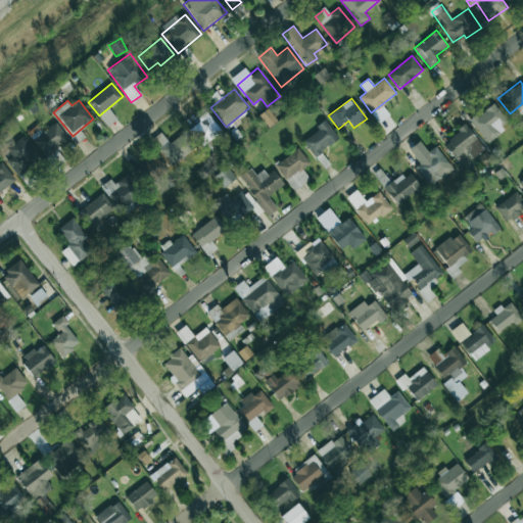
[(510,123),(492,103),(471,121),(487,141),(510,123)]
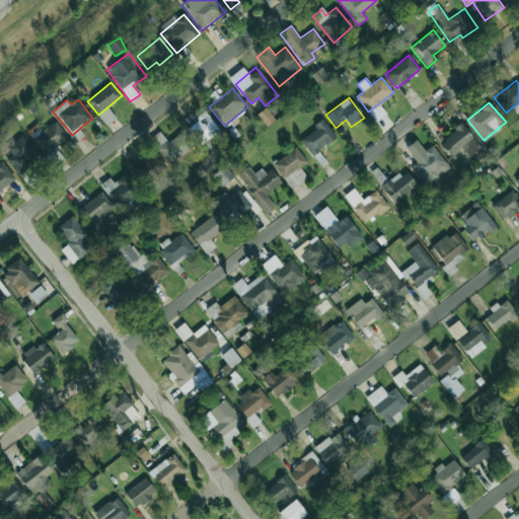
[(258,113),(265,126),(273,122),(267,108),(258,113)]
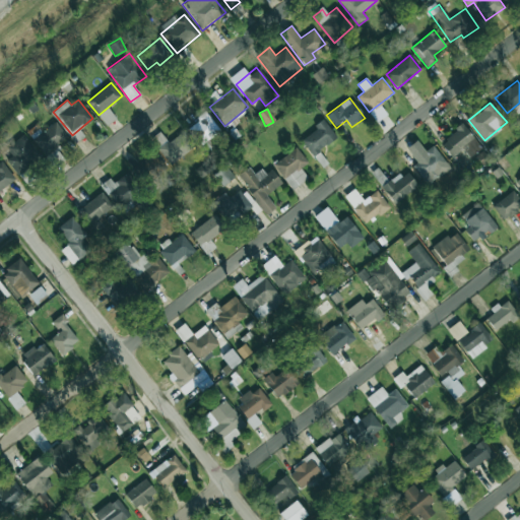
[(220,130),(206,112),(186,128),(201,146),(220,130)]
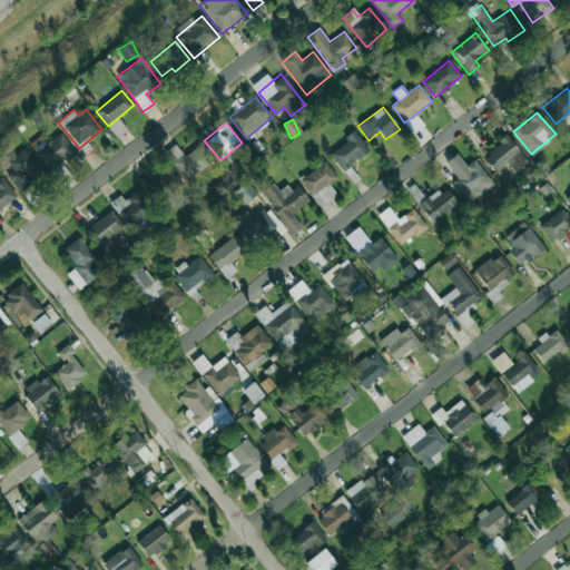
[(35,150),(49,170),(75,151),(60,131),(35,150)]
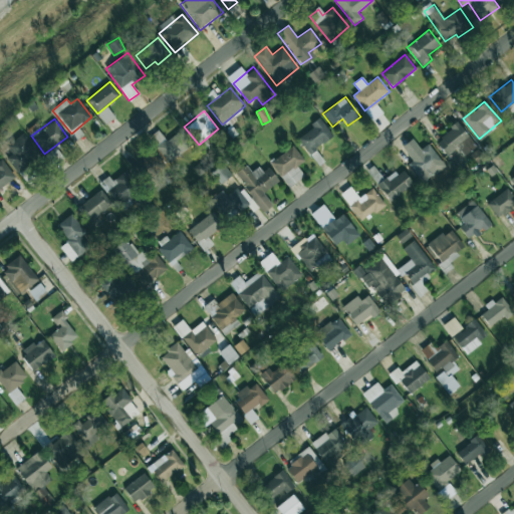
[(309,155),(333,135),(320,119),(296,139),(309,155)]
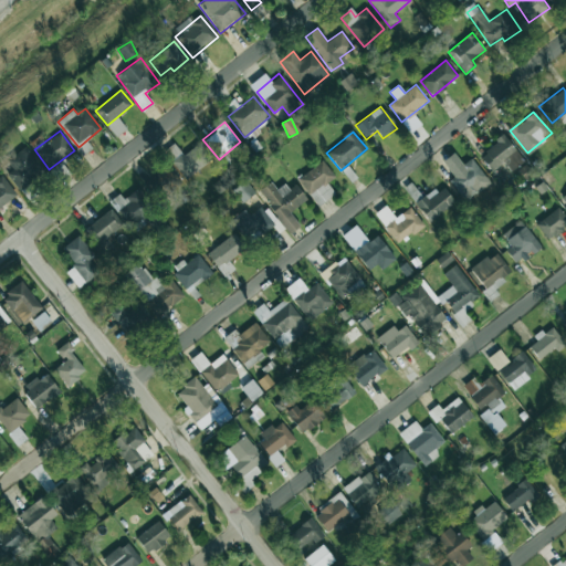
[(492,171),(503,163),(512,171),(524,160),(504,135),(479,155),(492,171)]
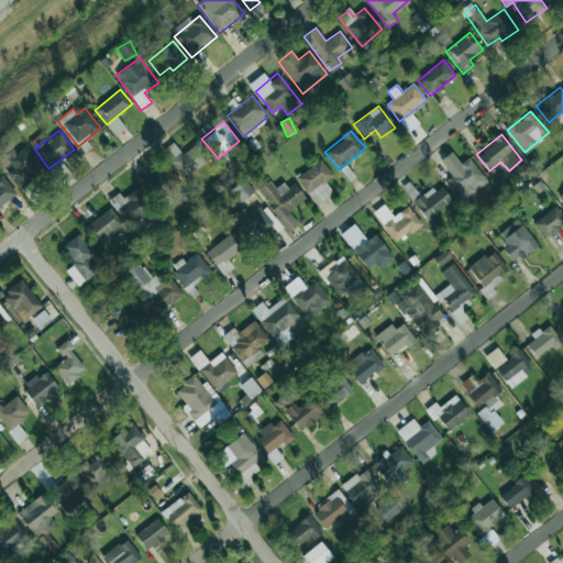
[(183,178),(211,161),(199,142),(172,159),(183,178)]
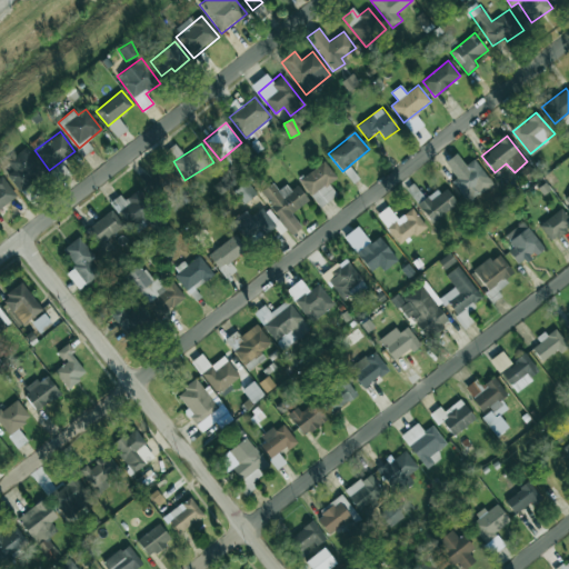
[(46,169),(25,147),(7,162),(13,169),(7,176),(21,192),(46,169)]
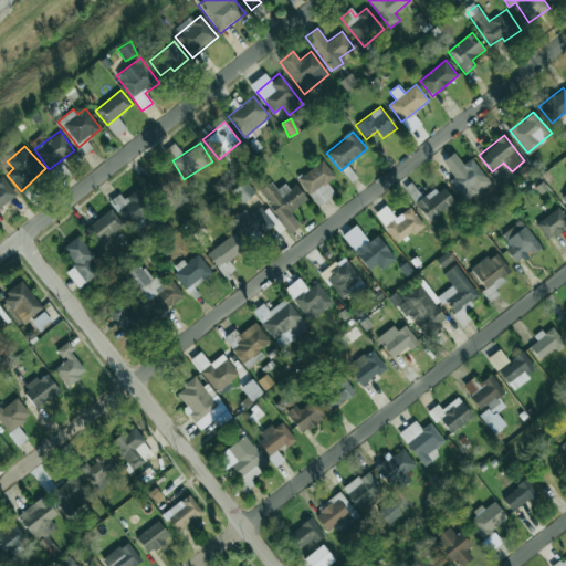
[(463,200),(490,184),(474,160),(449,177),(463,200)]
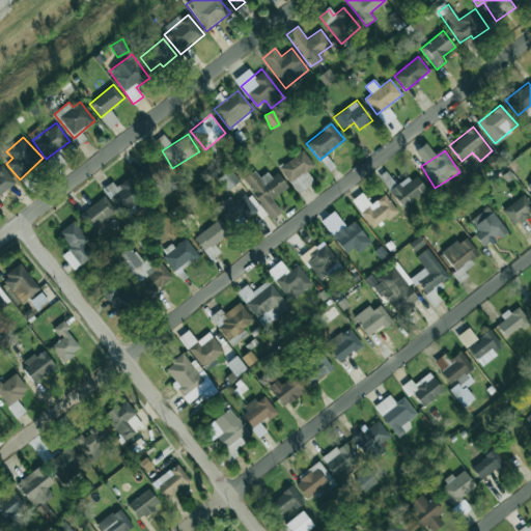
[(288,182),(314,168),(305,151),(279,165),(288,182)]
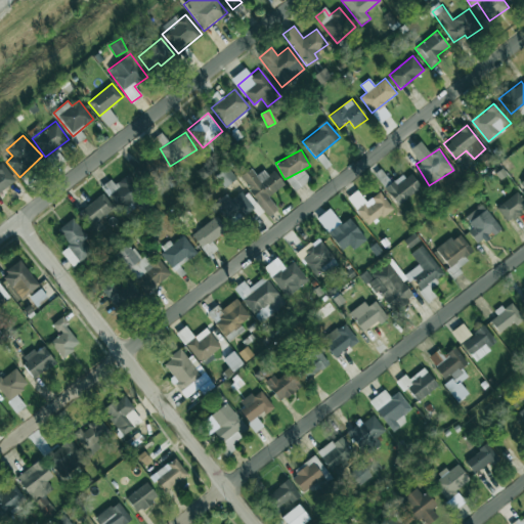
[(146,186),(167,168),(154,154),(134,173),(146,186)]
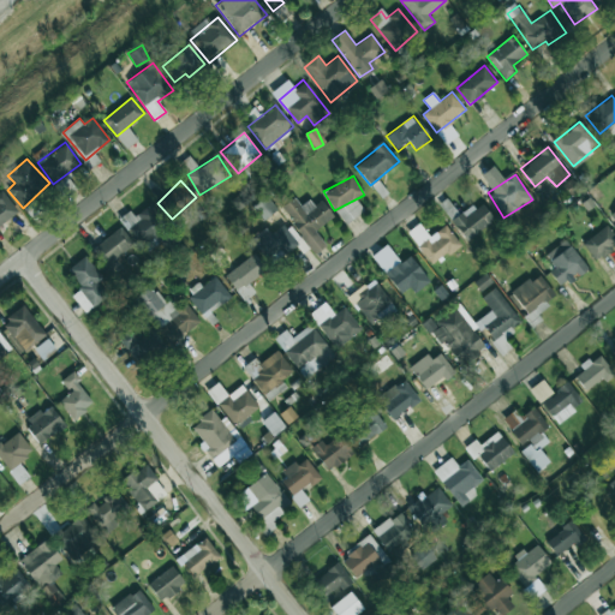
[(0,193),(0,225),(18,212),(3,192),(0,193)]
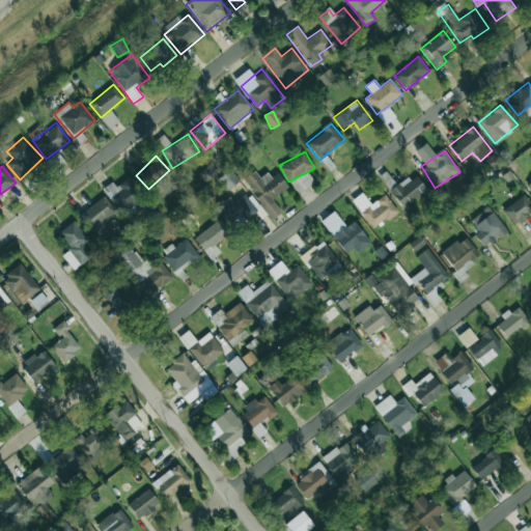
[(273,218),(281,212),(272,199),(288,187),(275,170),(261,180),(254,170),(242,180),(273,218)]
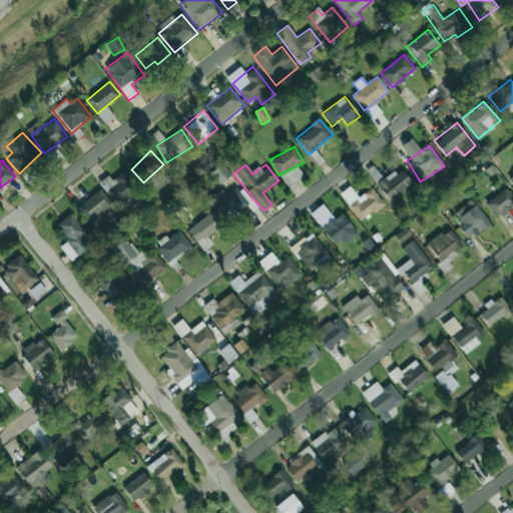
[(377,184),(389,200),(413,183),(401,167),(377,184)]
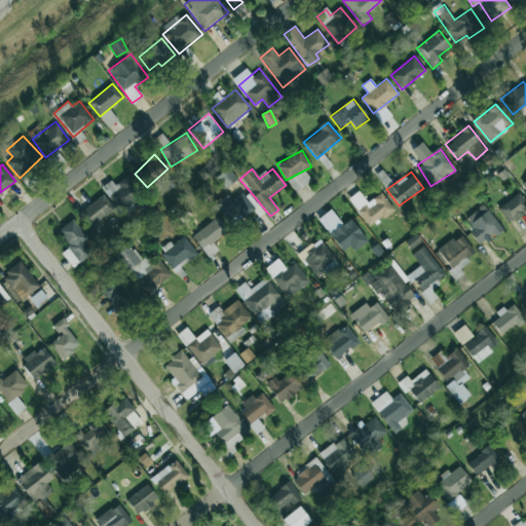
[(153,207),(130,174),(114,185),(111,180),(104,185),(123,214),(137,204),(143,214),(153,207)]
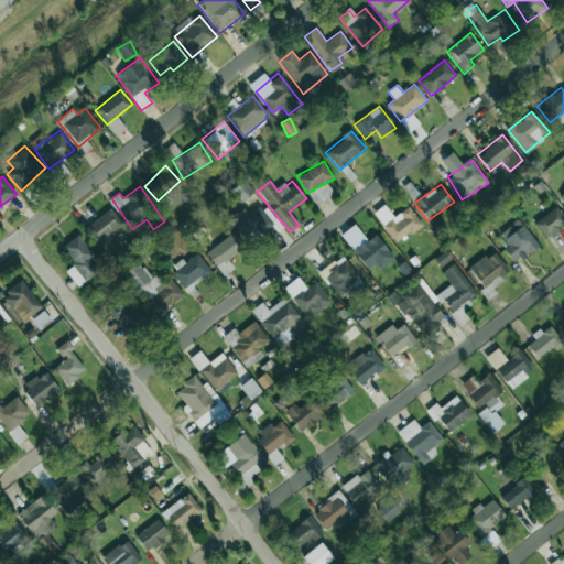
[(243,207),(229,220),(250,243),(273,221),(259,206),(250,214),(243,207)]
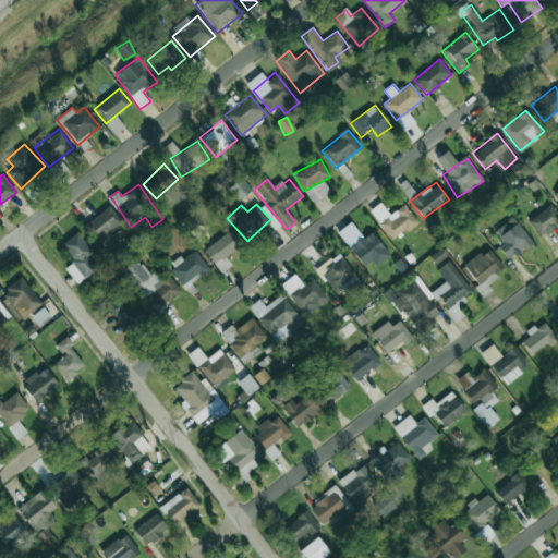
[(417,222),(404,204),(388,215),(383,207),(374,214),(377,219),(391,240),(417,222)]
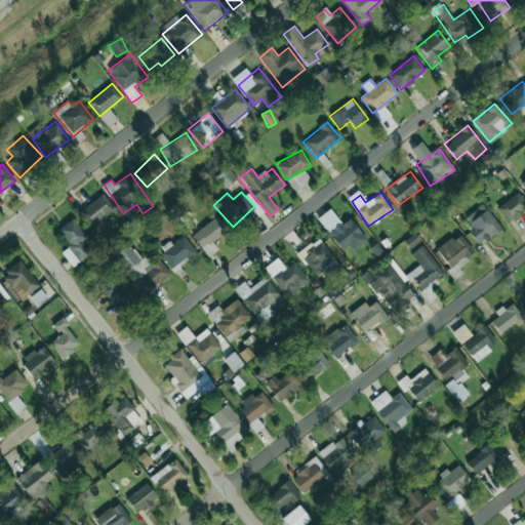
[(509,223),(524,210),(524,201),(518,192),(497,207),(509,223)]
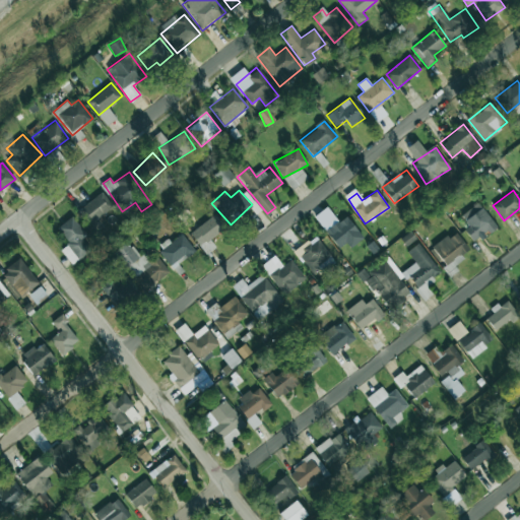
[(114,206),(102,192),(78,210),(89,224),(114,206)]
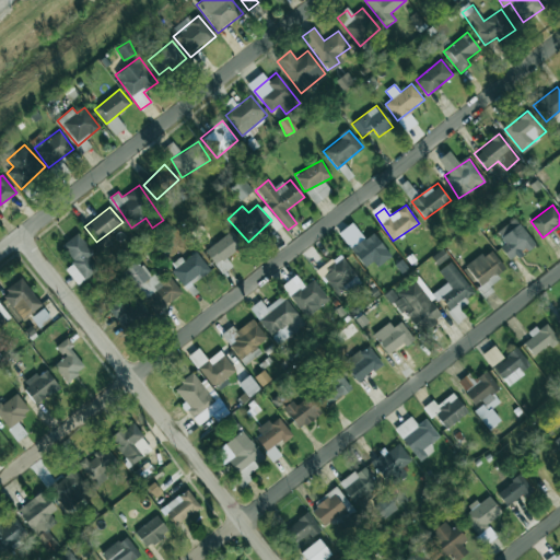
[(497,231),(505,243),(500,246),(510,261),(534,244),(516,218),(497,231)]
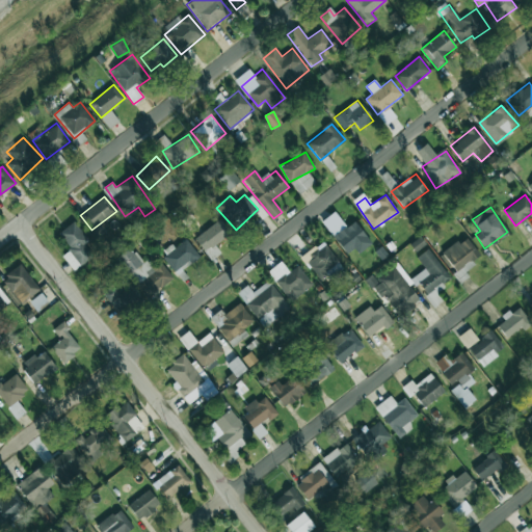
[(349,258),(370,241),(354,221),(346,228),(335,211),(321,221),(349,258)]
